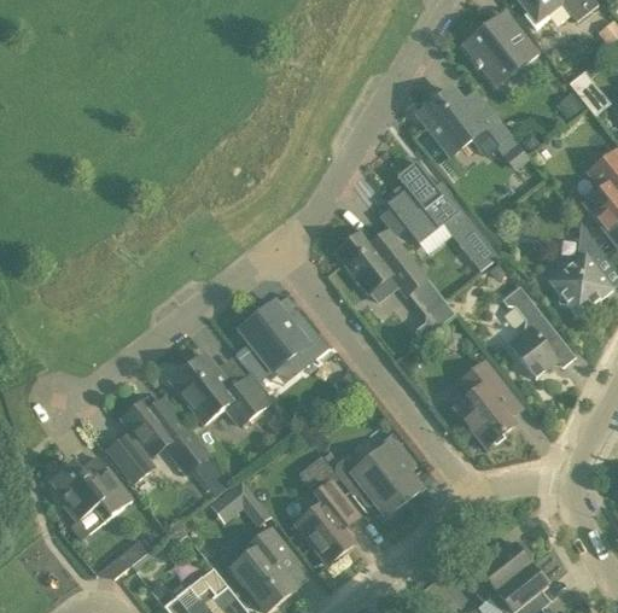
[(598,4),(594,0),(522,0),(529,9),(524,12),(535,28),(549,17),(542,7),(551,0),(560,0),(576,21),(598,4)]
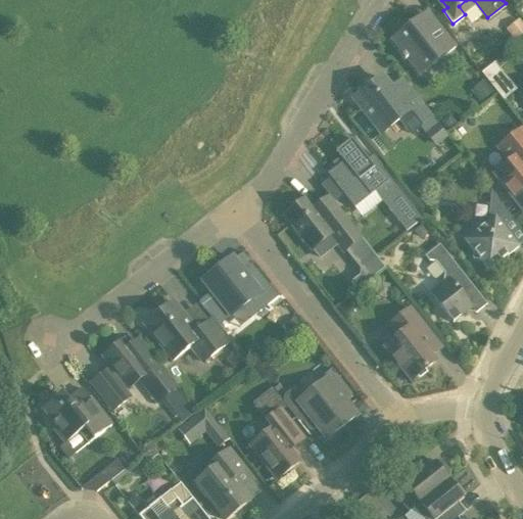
[(514,37),(522,29),(522,21),(518,15),(505,26),(514,37)]
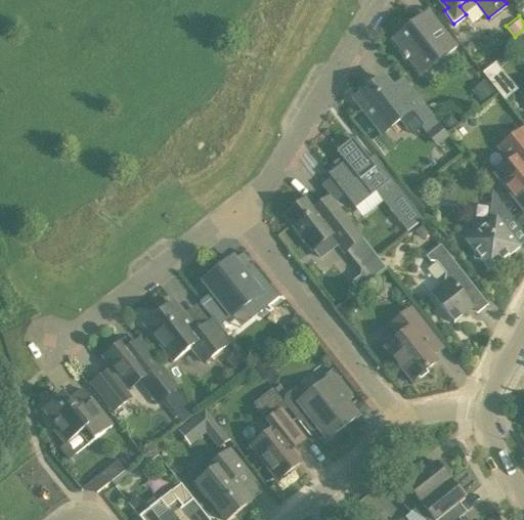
[(434,39),(416,16),(391,36),(420,73),(456,44),(445,30),(434,39)]
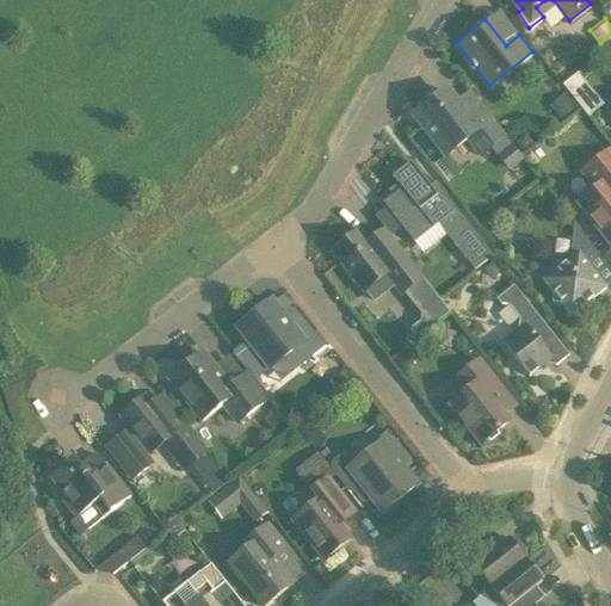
[(603,101),(578,69),(562,81),(587,113),(603,101)]
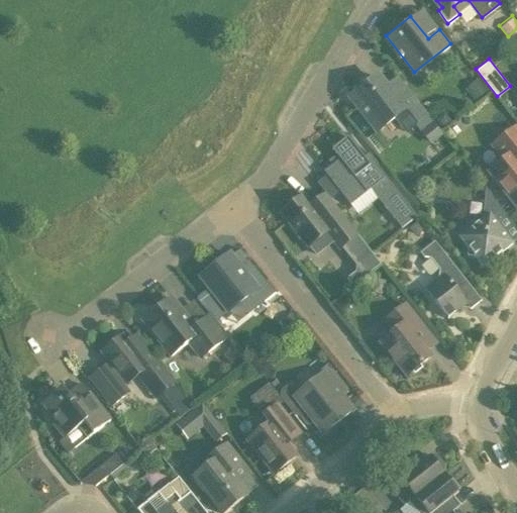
[(399,103),(376,74),(349,94),(377,128),(395,114),(406,129),(426,113),(411,94),(399,103)]
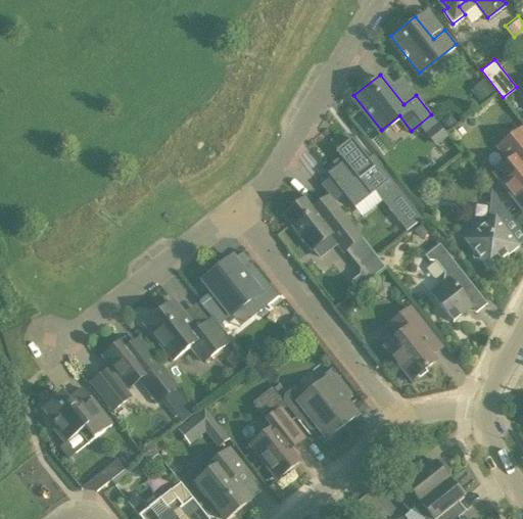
[(522,207),(522,206),(522,129),(521,126),(497,144),(510,158),(493,171),(522,207)]
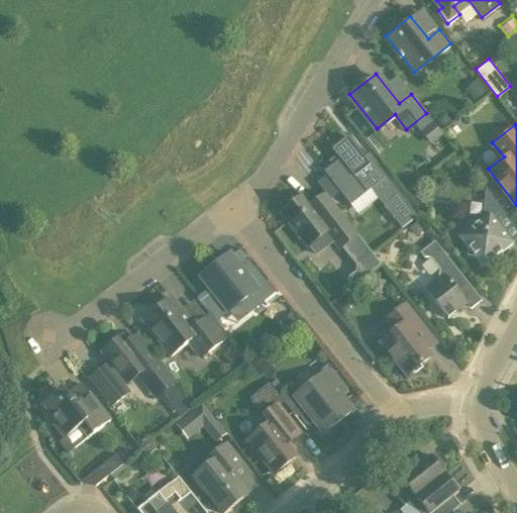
[(364,157),(346,135),(332,146),(339,156),(323,170),(348,203),(370,187),(401,226),(415,215),(375,163),(376,162),(369,152),(364,157)]
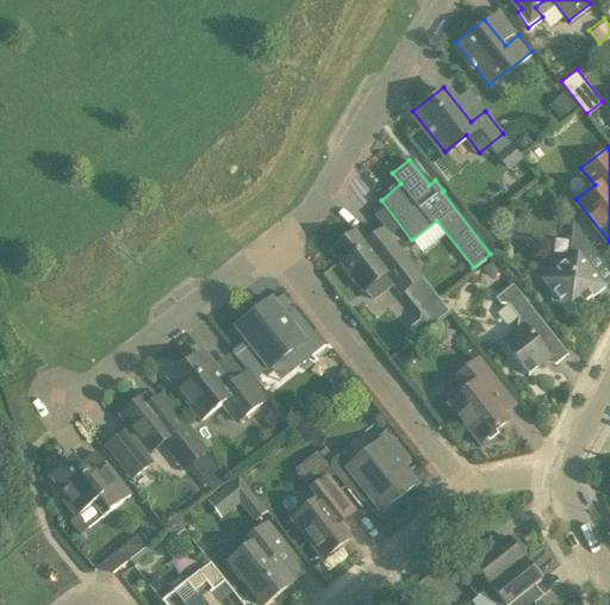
[(584,260),(596,251),(578,228),(571,226),(567,256),(564,259),(554,257),(554,267),(541,278),(551,289),(549,298),(558,298),(568,312),(583,301),(591,301),(591,294),(603,285),(584,260)]
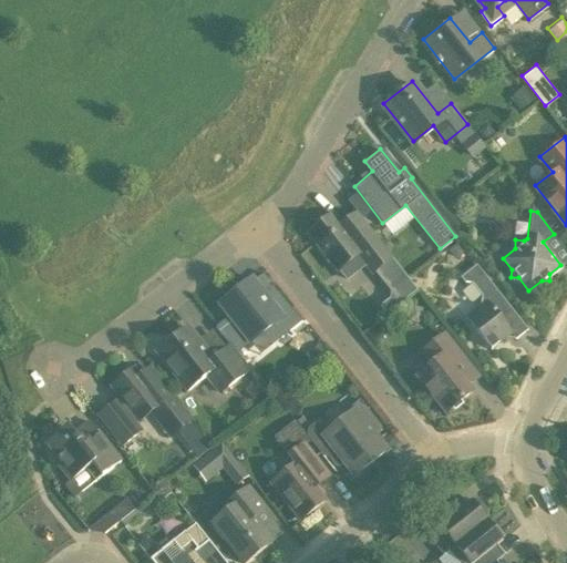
[(351,237),(331,212),(307,231),(337,268),(360,251),(374,268),(391,255),(368,225),(351,237)]
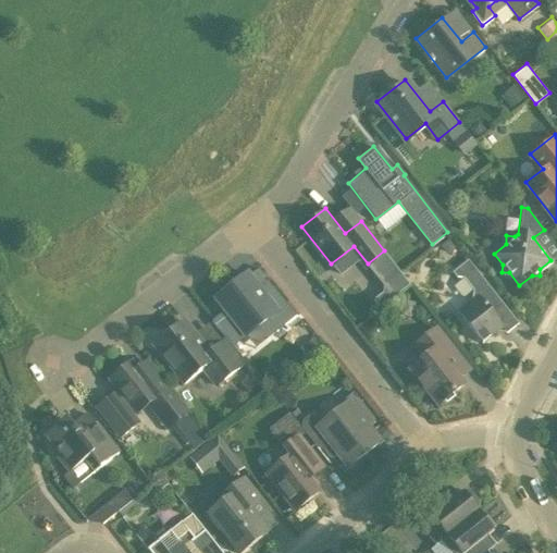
[(505,332),(517,322),(467,258),(452,269),(456,274),(463,275),(462,277),(472,290),(471,299),(456,310),(481,342),(500,327),(505,332)]
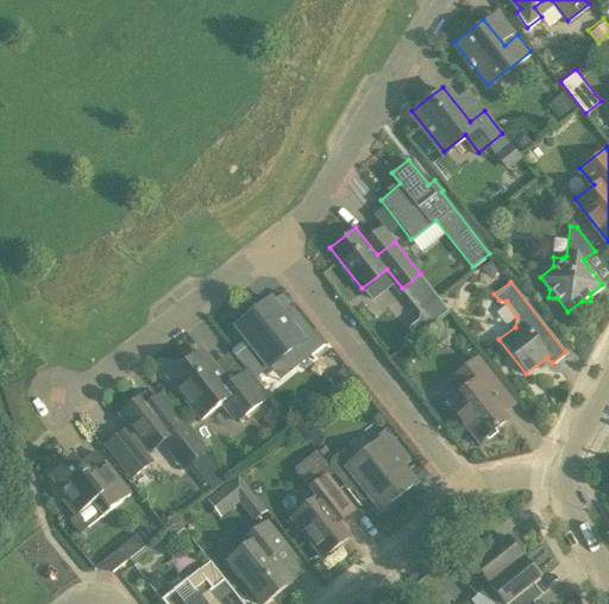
[(268,365),(301,339),(268,295),(234,322),(268,365)]
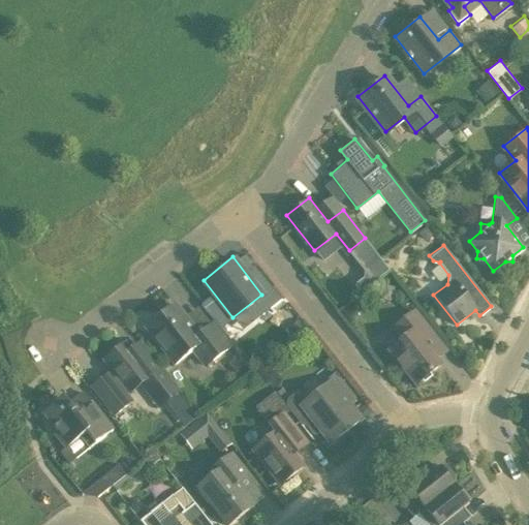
[(197,333),(174,303),(146,326),(175,363),(192,348),(205,365),(228,346),(211,322),(197,333)]
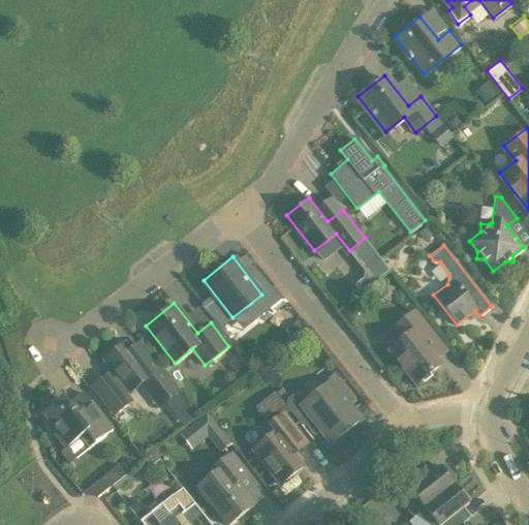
[(414,383),(439,364),(422,341),(432,334),(413,310),(393,327),(402,339),(389,349),(414,383)]
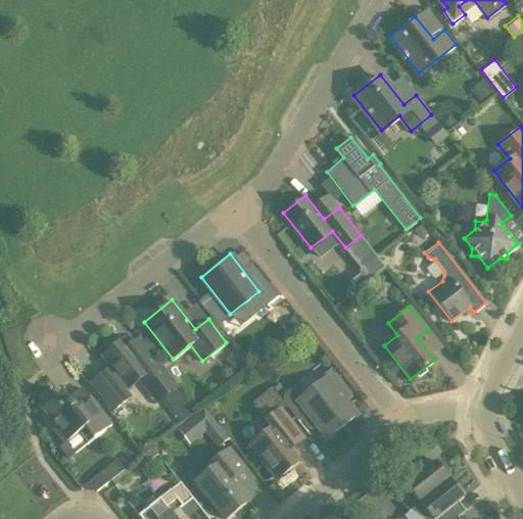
[(142,361),(124,337),(102,355),(128,386),(138,378),(156,402),(177,385),(151,354),(142,361)]
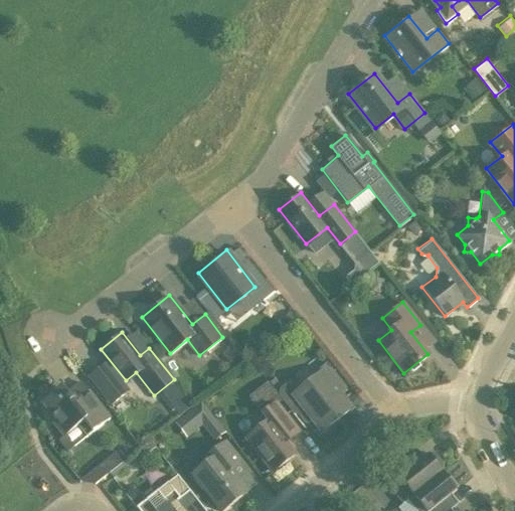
[(233,365),(243,358),(231,344),(222,351),(233,365)]
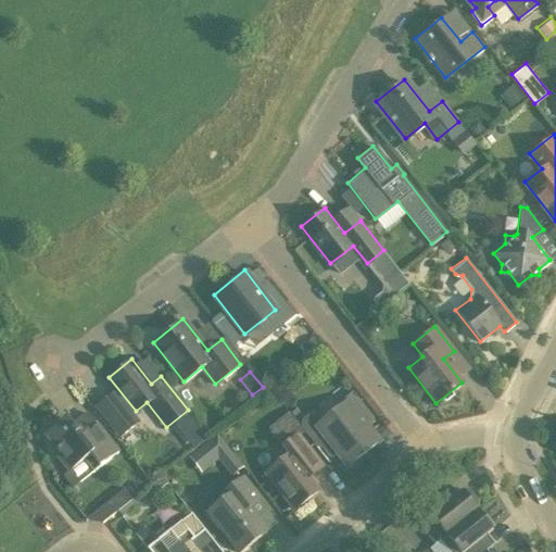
[(93,404),(118,436),(138,421),(113,389),(93,404)]
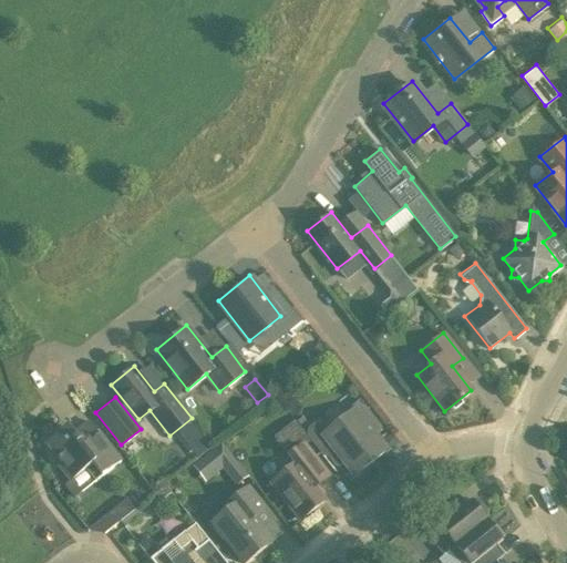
[(372,433),(381,427),(374,418),(359,399),(350,406),(353,409),(329,429),(322,421),(315,420),(307,426),(306,432),(322,453),(328,453),(334,462),(339,462),(342,460),(354,476),(385,451),(372,433)]
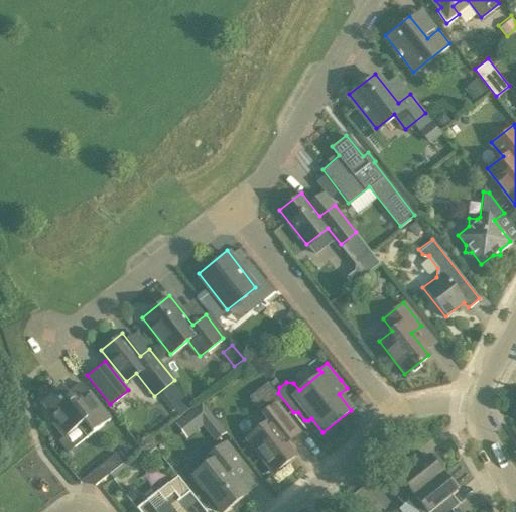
[(109,418),(89,391),(82,382),(74,387),(73,393),(69,396),(60,386),(41,401),(55,419),(52,422),(63,435),(77,425),(86,436),(109,418)]
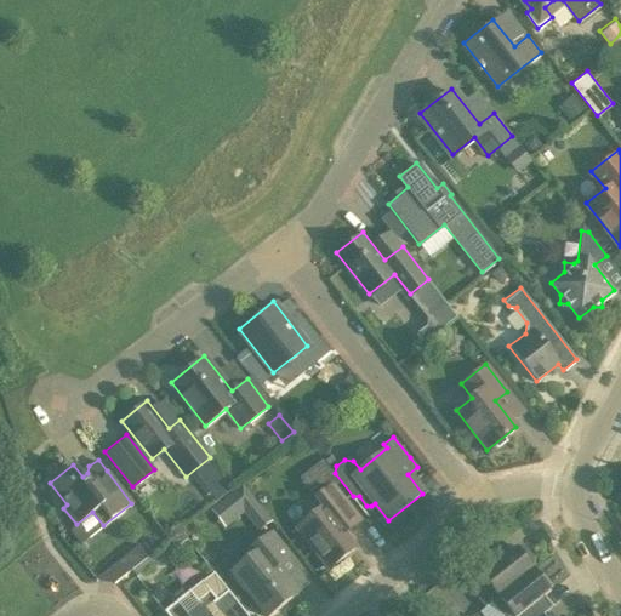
[(328,568),(354,547),(339,528),(354,514),(332,485),(320,495),(326,502),(295,528),(328,568)]
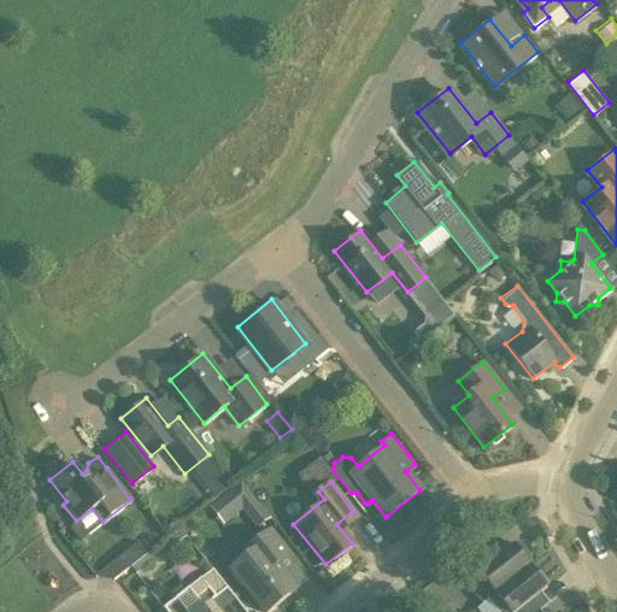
[(257,525),(269,515),(253,494),(240,505),(257,525)]
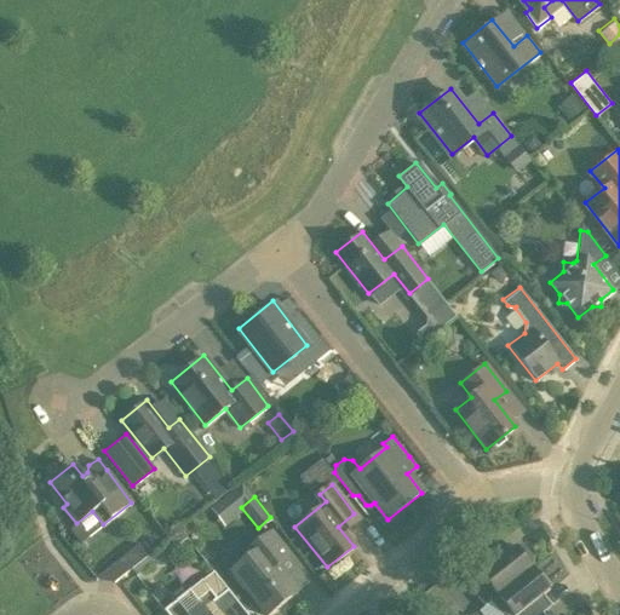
[(171,546),(185,534),(181,527),(165,538),(171,546)]
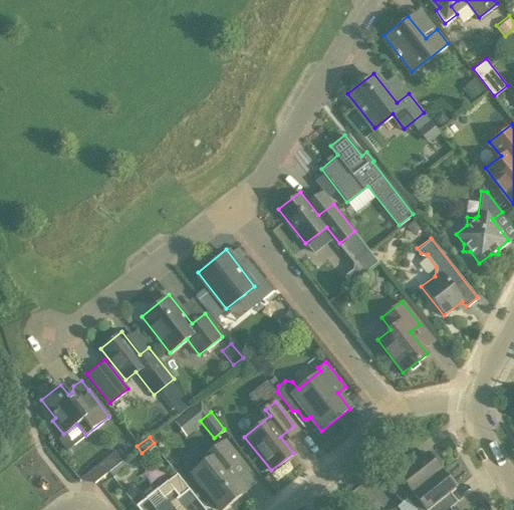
[(220,509),(245,490),(229,469),(239,461),(223,441),(202,457),(206,461),(191,473),(220,509)]
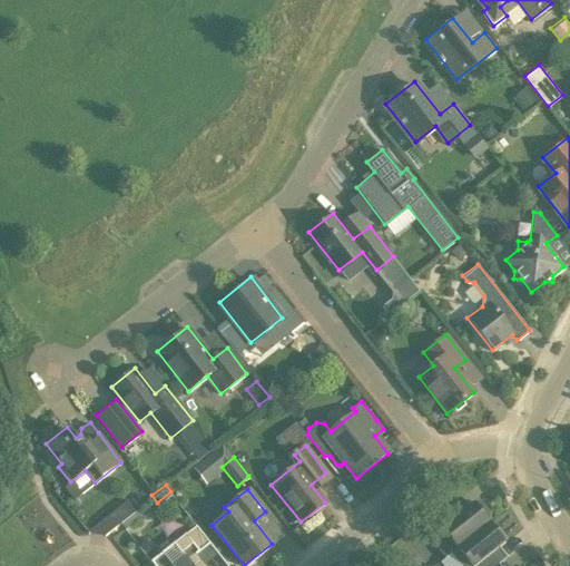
[(127,497),(114,508),(123,519),(124,518),(136,508),(127,497)]
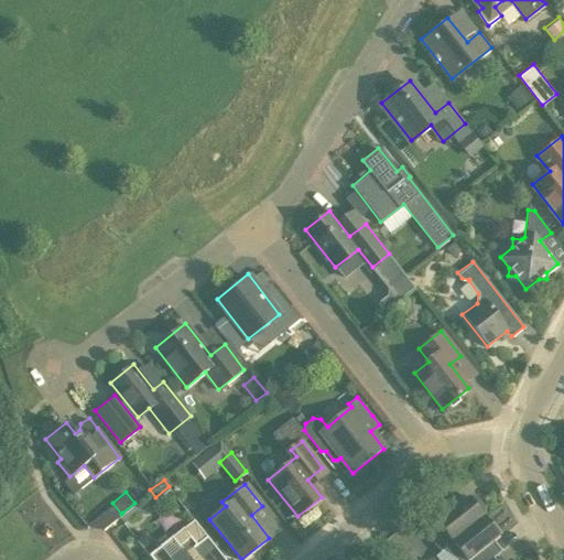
[(446,548),(484,518),(480,514),(484,510),(485,506),(476,497),(472,496),(469,499),(468,498),(446,516),(437,505),(425,515),(432,524),(425,529),(441,549),(444,546),(446,548)]
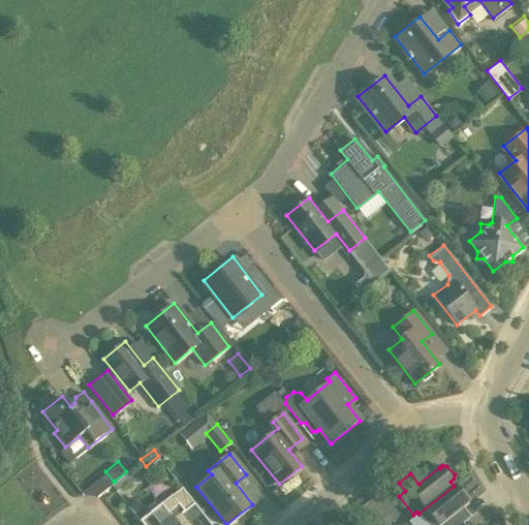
[(126,471),(115,481),(119,486),(132,476),(127,470),(126,471)]
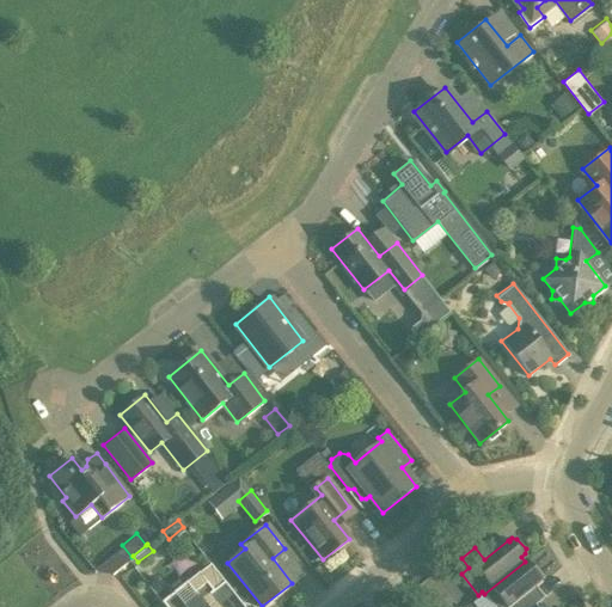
[(521,606),(518,601),(542,582),(525,562),(484,594),(494,606),(521,606)]
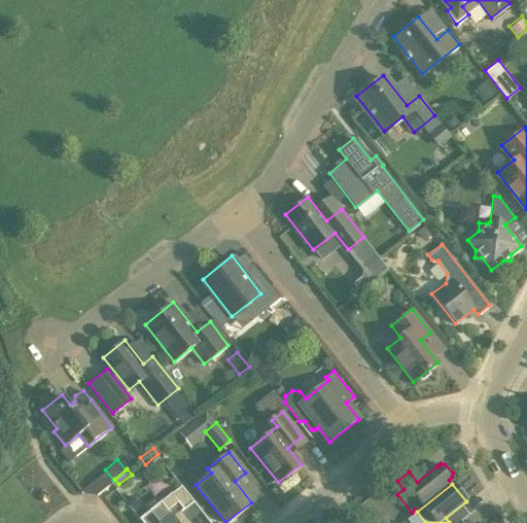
[(210,522),(180,485),(166,497),(160,496),(156,496),(152,497),(149,500),(147,504),(146,508),(146,512),(139,518),(142,522),(210,522)]
